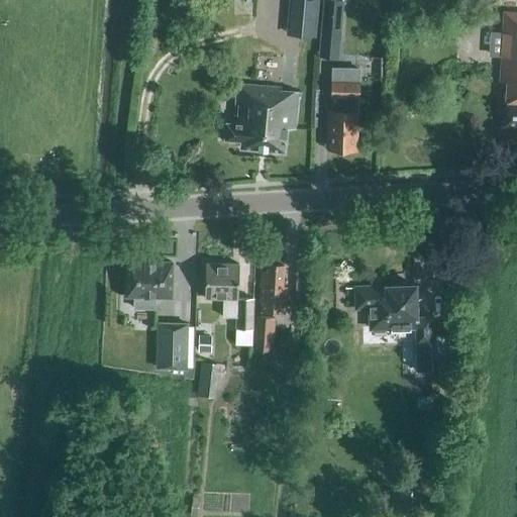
[(318,0),(292,0),(290,22),(316,24),(318,0)]
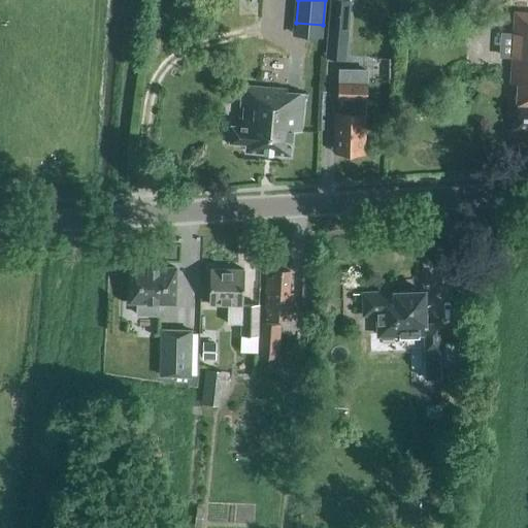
[(351,1),(343,0),(329,0),(324,59),(345,61),(351,1)]
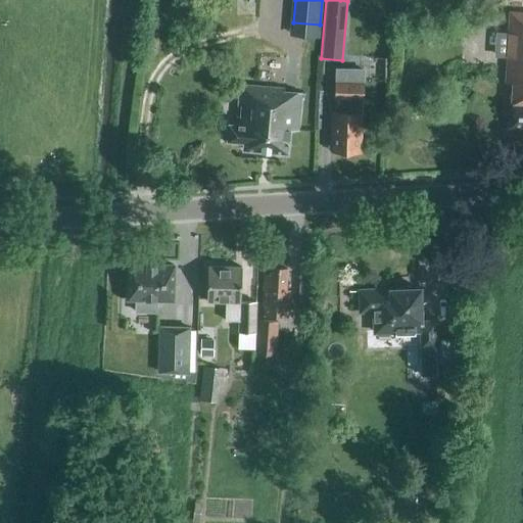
[(522,12),(509,12),(508,33),(506,58),(505,83),(512,83),(510,127),(522,127),(522,12)]
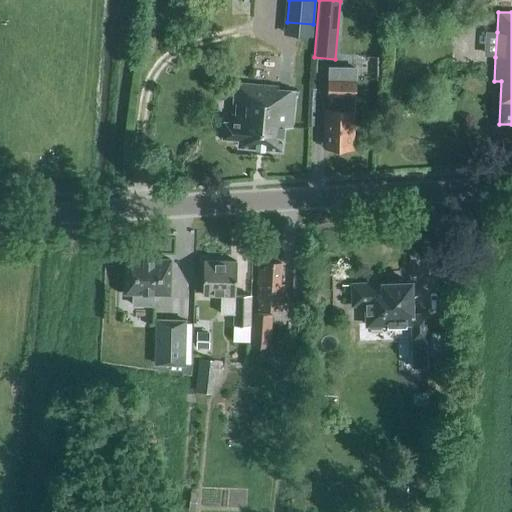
[(495,57),(497,32),(485,32),(484,57),(495,57)]
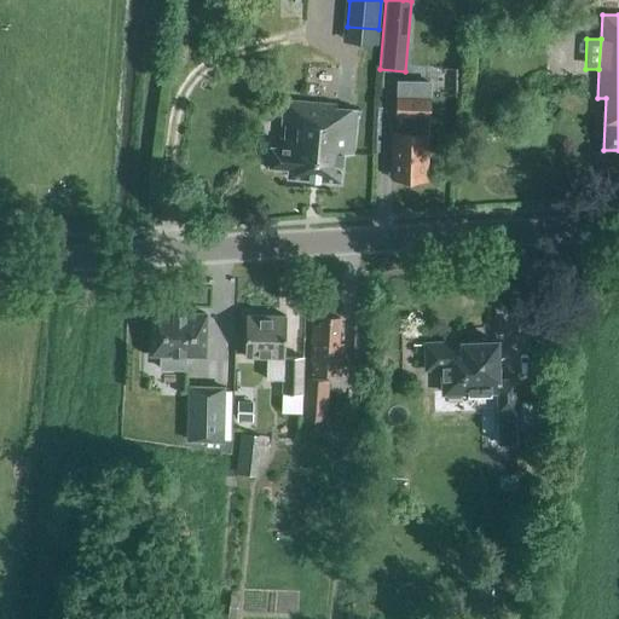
[(456,70),(437,69),(437,99),(455,99),(456,70)]
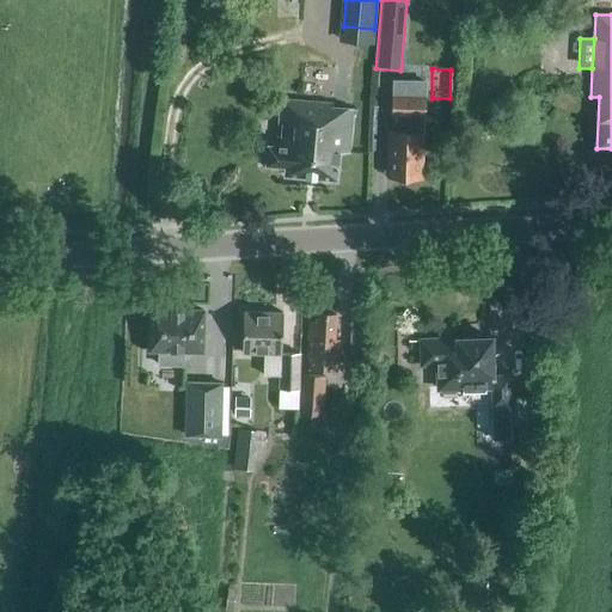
[(389,133),(387,171),(395,171),(395,179),(414,181),(414,171),(421,172),(422,134),(422,117),(424,117),(426,83),(391,81),(391,117),(392,117),(392,133),(389,133)]
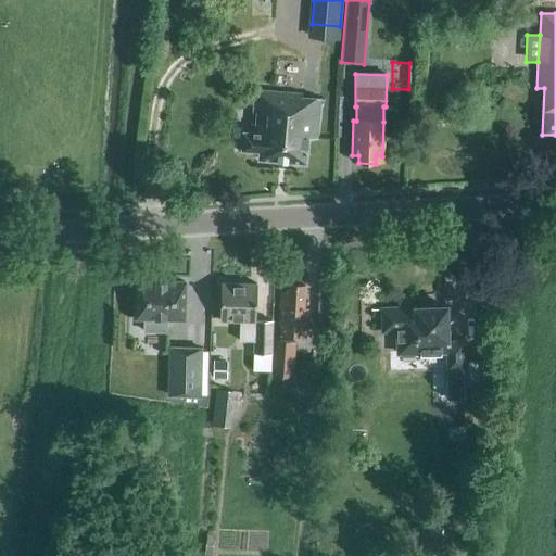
[(316,139),(319,103),(319,100),(301,98),(301,95),(254,91),(251,133),(242,131),(241,150),(258,151),(257,159),(305,163),(307,138),(316,139)]
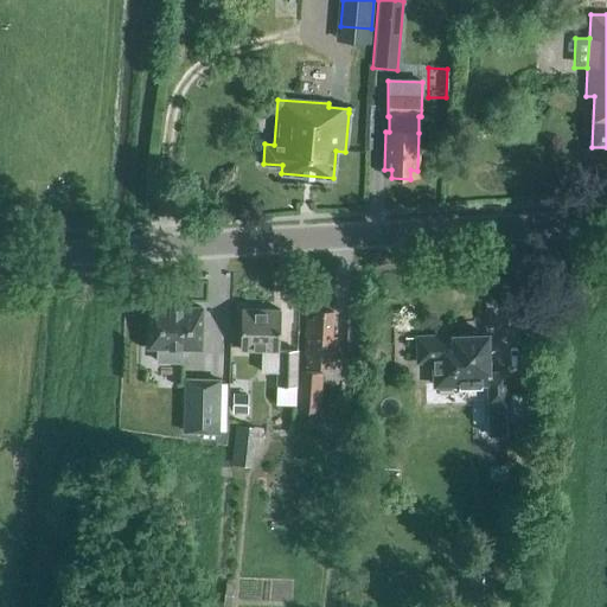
[(363,294),(355,294),(353,312),(349,311),(346,340),(360,342),(363,294)]
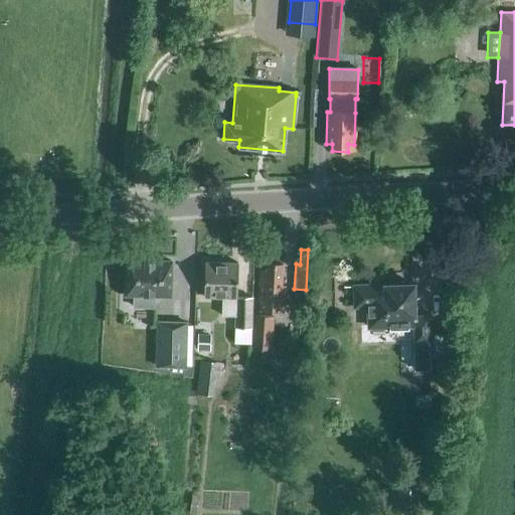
[(170,296),(171,262),(126,260),(125,294),(133,295),(133,307),(154,308),(154,295),(170,296)]
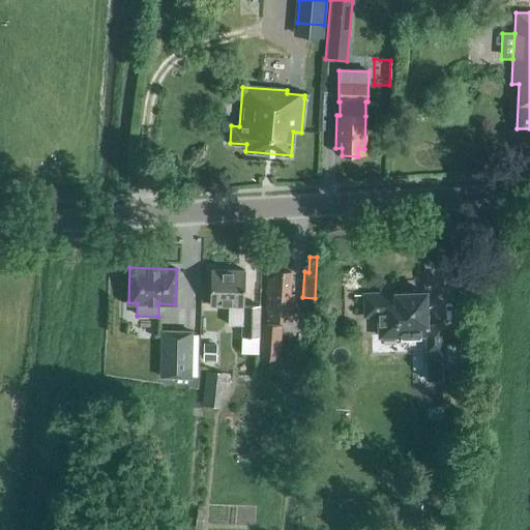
[(259,337),(259,306),(243,305),(244,270),(210,269),(209,305),(229,306),(229,325),(242,325),(242,336),(259,337)]
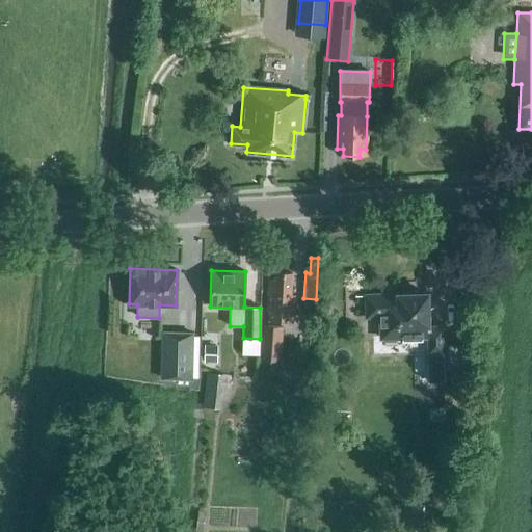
[(289,312),(291,273),(274,272),(274,281),(268,281),(267,312),(268,312),(267,319),(278,320),(277,324),(292,325),(293,312),(289,312)]
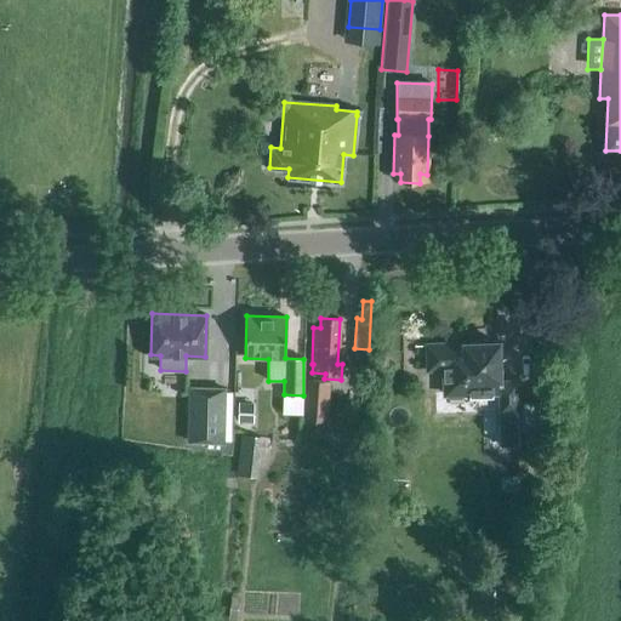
[(497,343),(427,346),(428,370),(444,370),(445,394),(499,393),(500,412),(518,411),(517,381),(499,382),(497,343)]
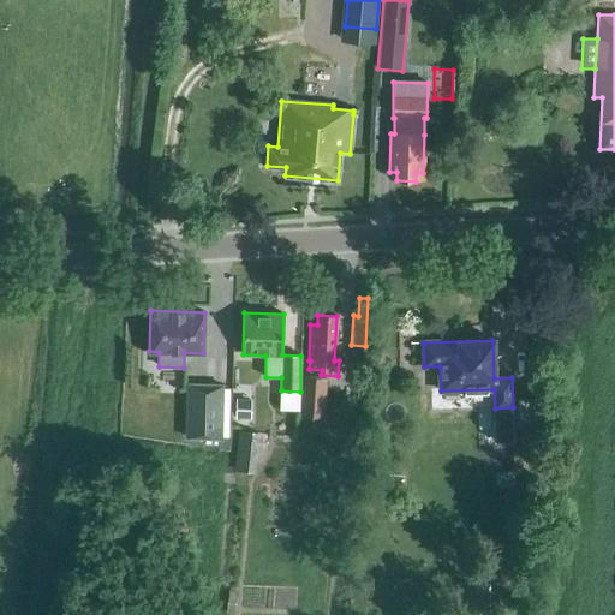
[(323,417),(327,377),(304,376),(302,415),(323,417)]
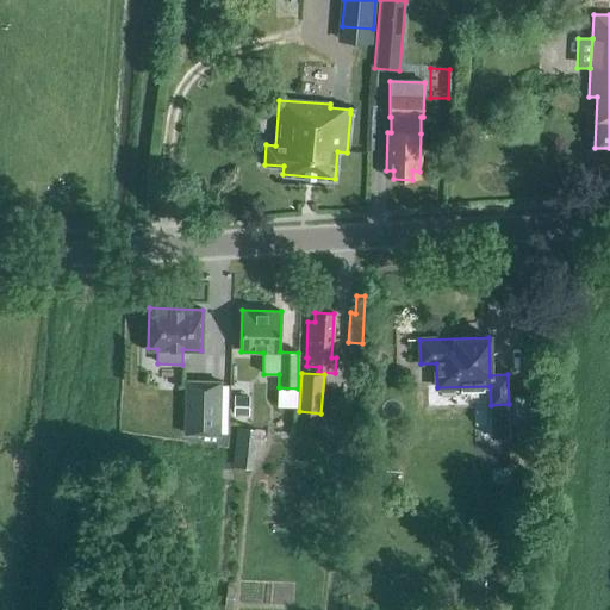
[(218,435),(221,383),(186,381),(185,434),(218,435)]
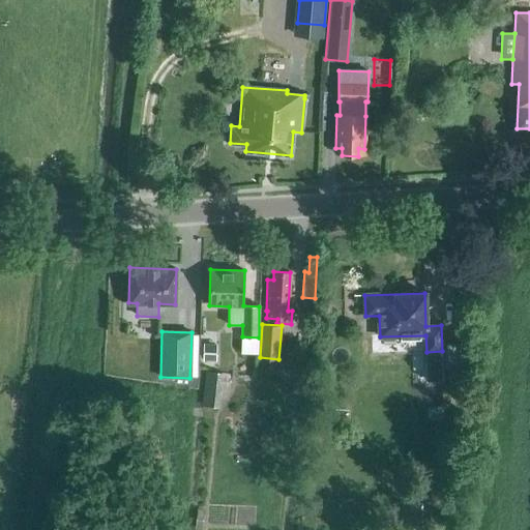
[(219,408),(224,374),(206,372),(202,406),(219,408)]
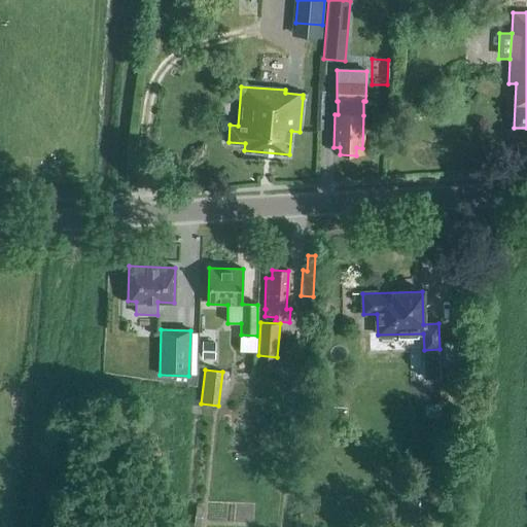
[(197,507),(195,526),(201,526),(204,507),(197,507)]
